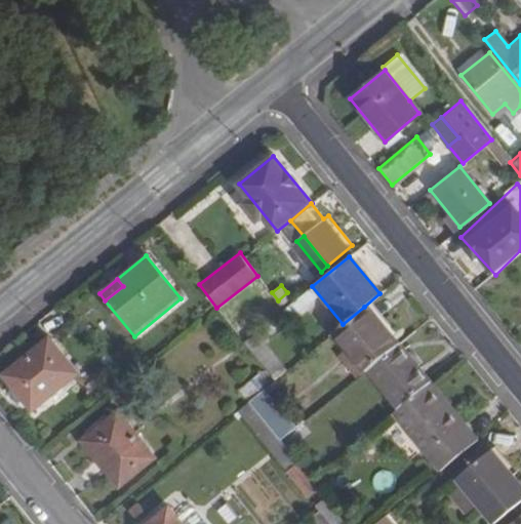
[(314,296),(308,289),(284,308),(281,311),(287,318),(314,296)]
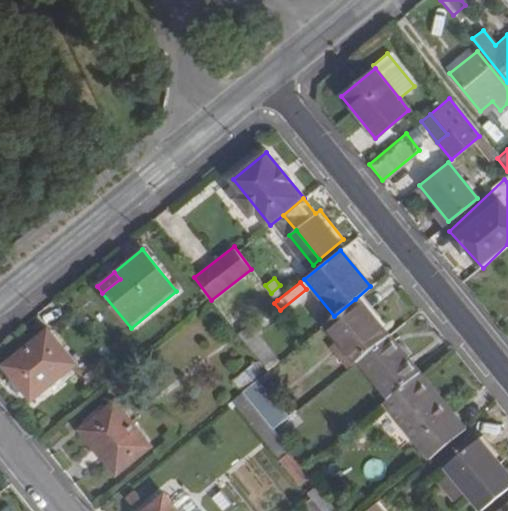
[(334,316),(323,325),(336,340),(352,360),(355,358),(385,334),(355,299),(334,316)]
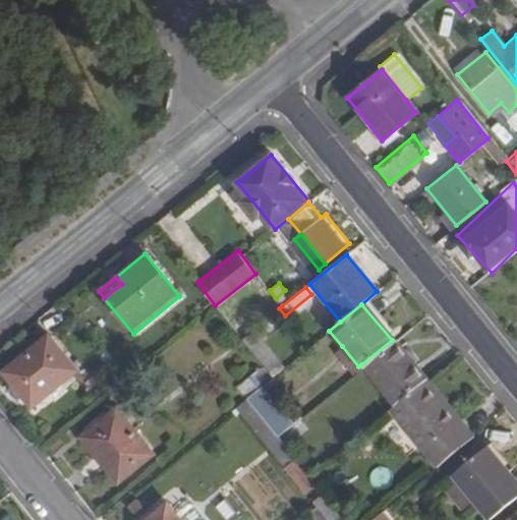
[(251,330),(242,338),(273,376),(283,368),(251,330)]
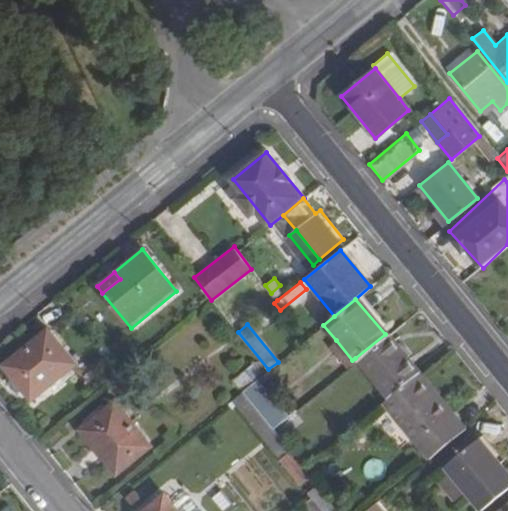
[(29,398),(73,362),(46,329),(2,365),(29,398)]
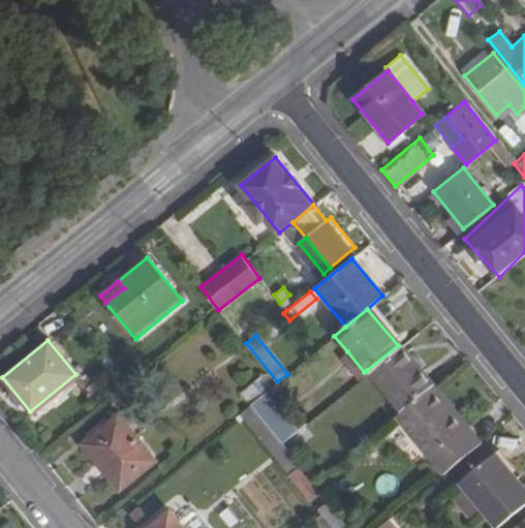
[(398,345),(367,370),(399,410),(427,386),(431,383),(399,344),(398,345)]
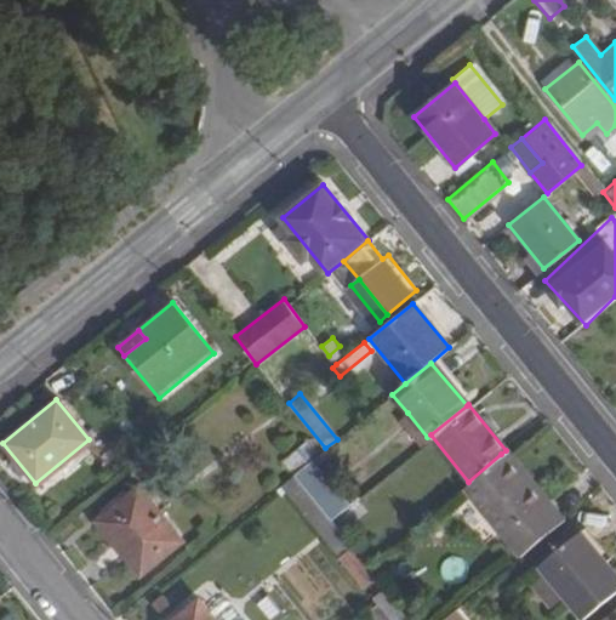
[(427,437),(408,413),(395,424),(415,448),(427,437)]
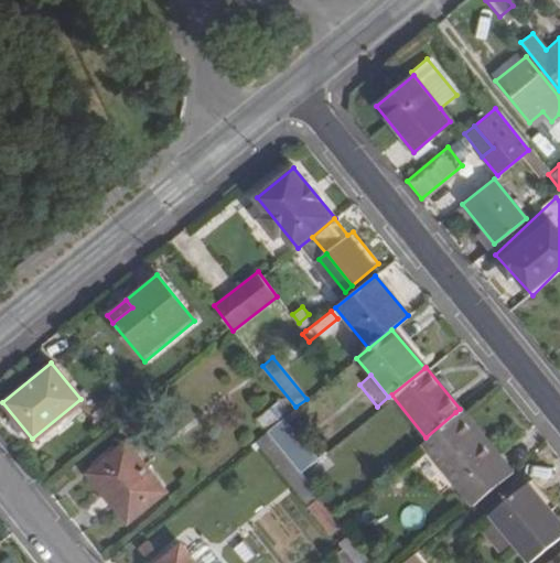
[(279,399),(254,421),(262,432),(288,410),(279,399)]
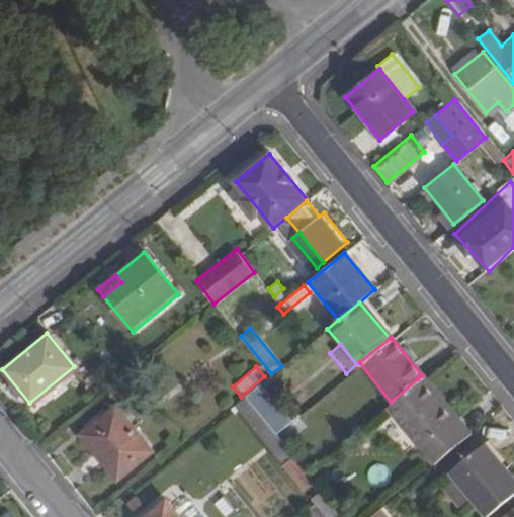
[(422,375),(418,378),(438,404),(443,400),(422,374),(422,375)]
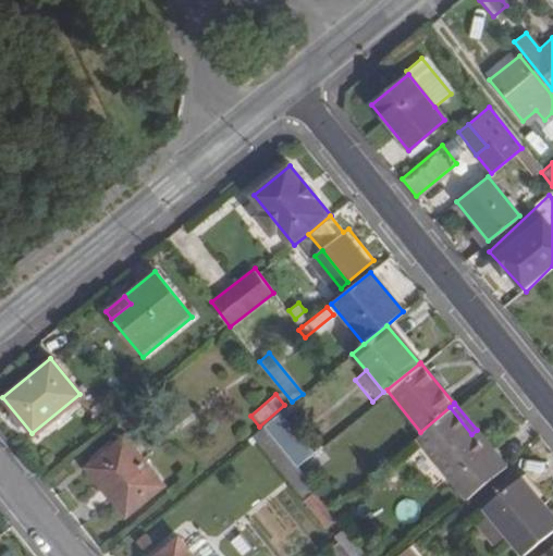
[(420,432),(414,436),(465,497),(506,466),(477,430),(471,434),(450,407),(420,432)]
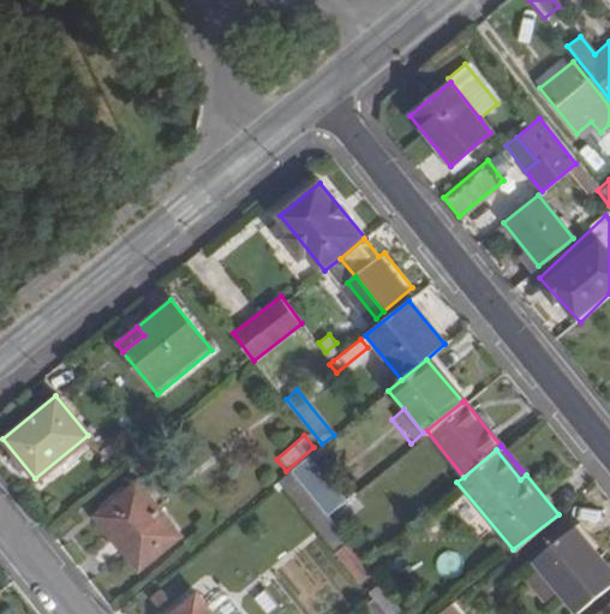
[(308,455),(291,469),(327,512),(342,499),(308,455)]
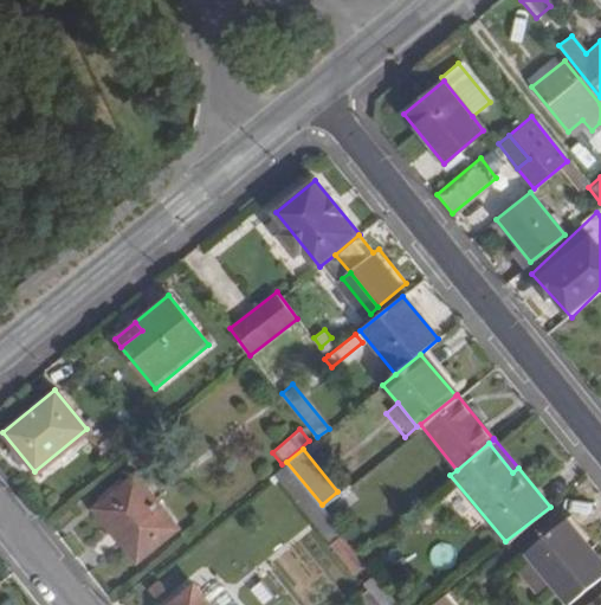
[(286,462),(271,475),(322,536),(337,523),(322,504),(286,462)]
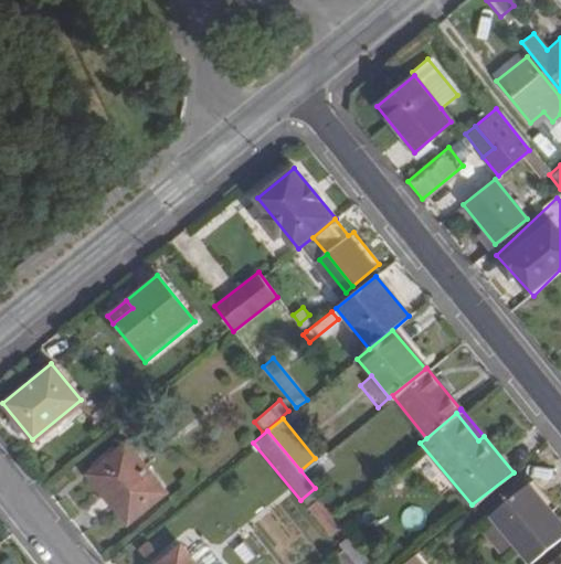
[(165,491),(125,443),(86,474),(127,522),(165,491)]
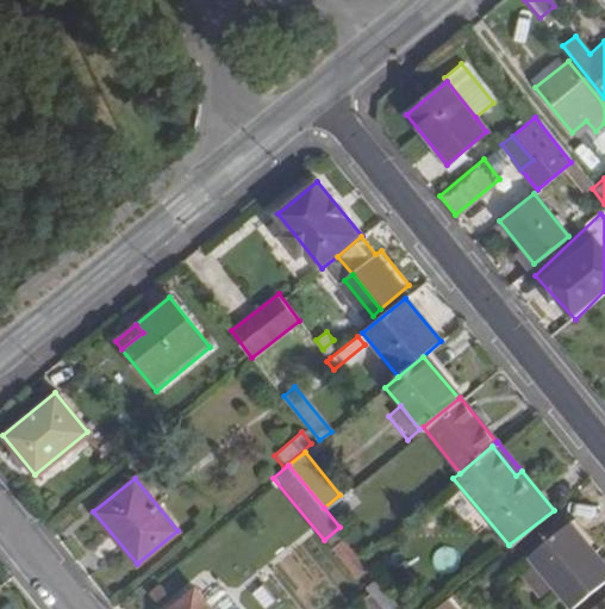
[(604,564),(569,521),(528,555),(569,608),(604,578),(604,564)]
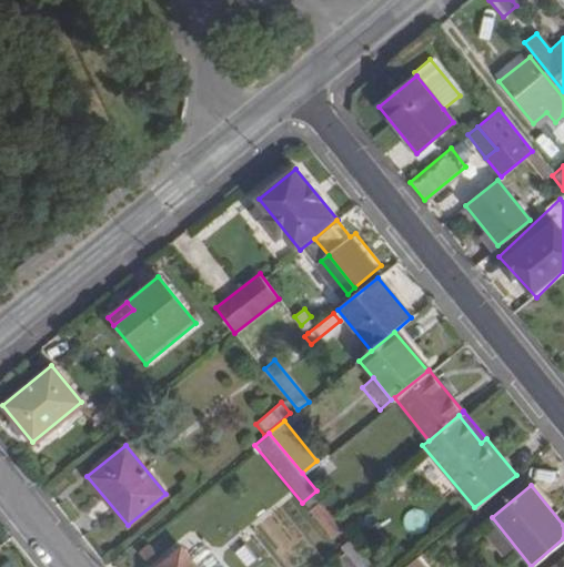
[(302,503),(331,538),(345,527),(335,515),(316,490),(302,503)]
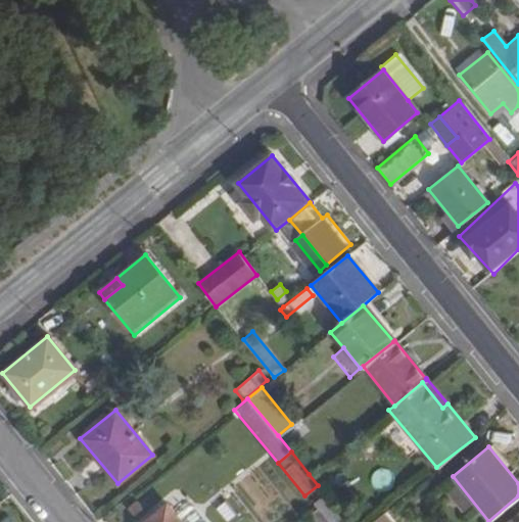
[(313,503),(328,521),(336,521),(340,520),(321,496),(313,503)]
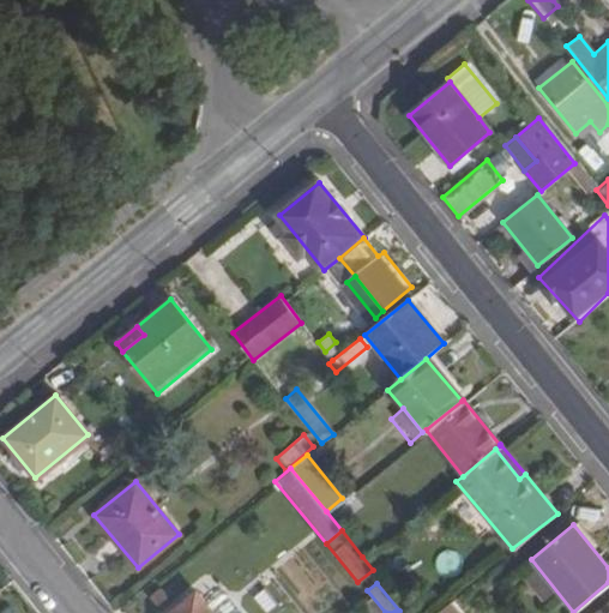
[(210,612),(196,594),(170,612),(210,612)]
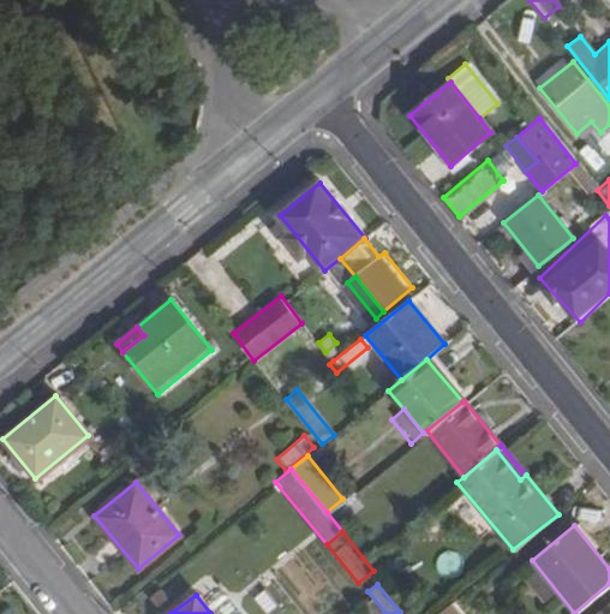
[(609,613),(609,602),(594,613),(609,613)]
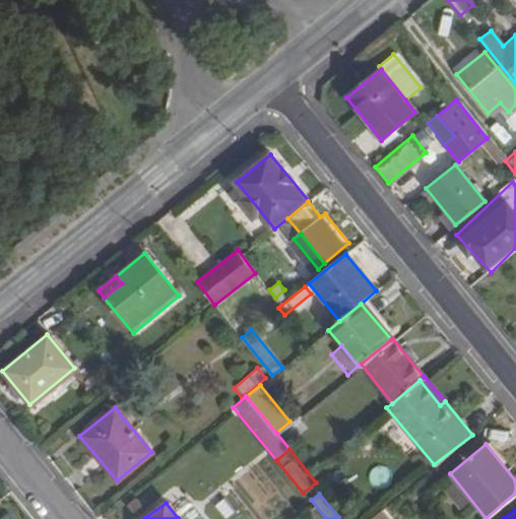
[(386,518),(379,510),(367,518),(386,518)]
